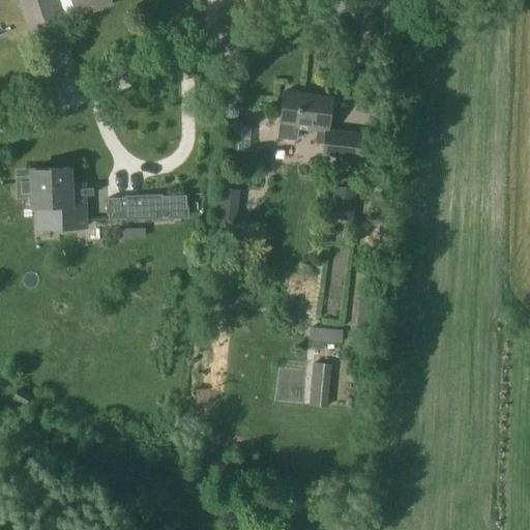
[(112,3),(110,0),(6,0),(8,3),(18,0),(19,0),(28,24),(59,13),(58,8),(74,3),(77,10),(92,5),(94,9),(112,3)]
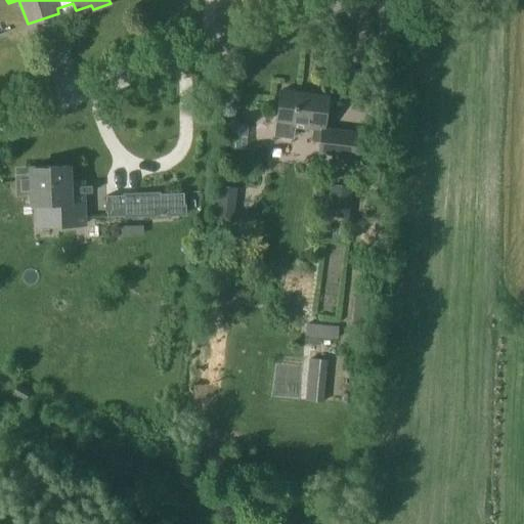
[(328,96),(280,90),(275,135),(293,137),(295,125),(313,128),(312,140),(320,141),(319,151),(355,157),(359,132),(323,128),(328,96)]
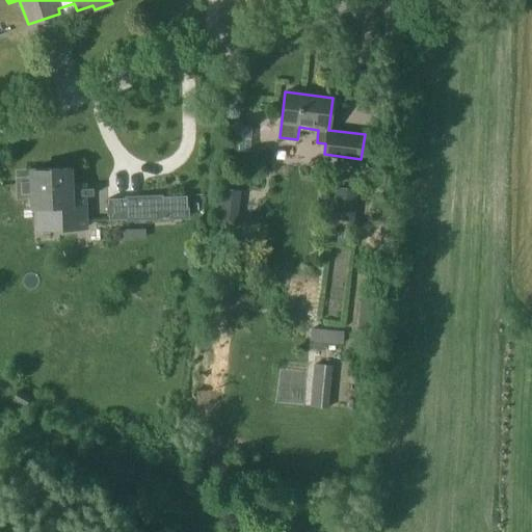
[(245,150),(245,124),(228,125),(229,151),(245,150)]
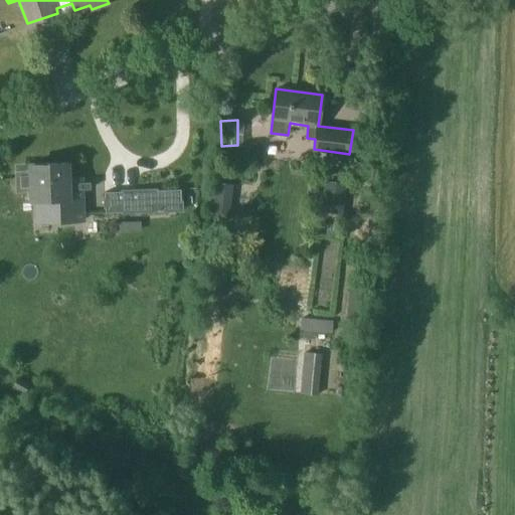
[(31,170),(15,171),(16,191),(32,191),(32,200),(36,200),(37,222),(57,221),(83,220),(81,178),(67,178),(66,163),(31,164),(31,170)]
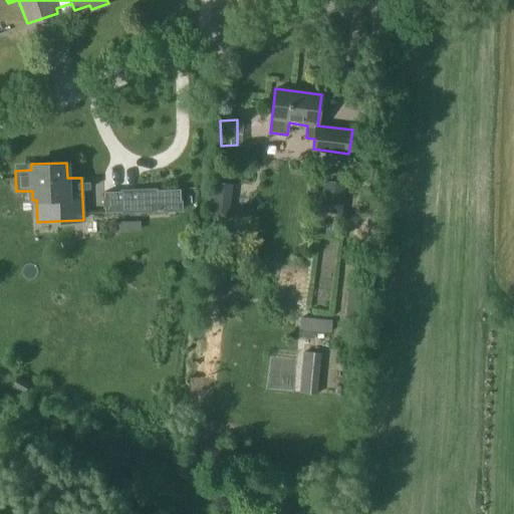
[(324,180),(320,211),(341,214),(346,183),(324,180)]
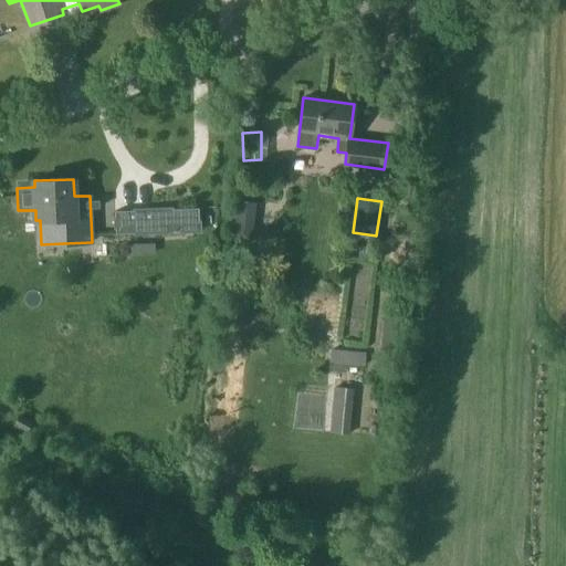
[(117,233),(189,227),(186,205),(115,210),(117,233)]
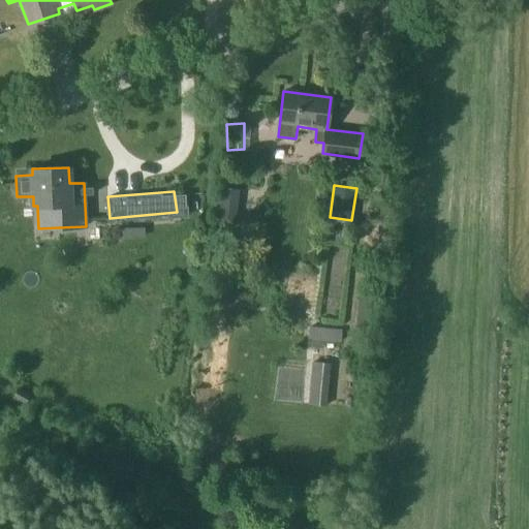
[(145,225),(121,226),(122,237),(146,236),(145,225)]
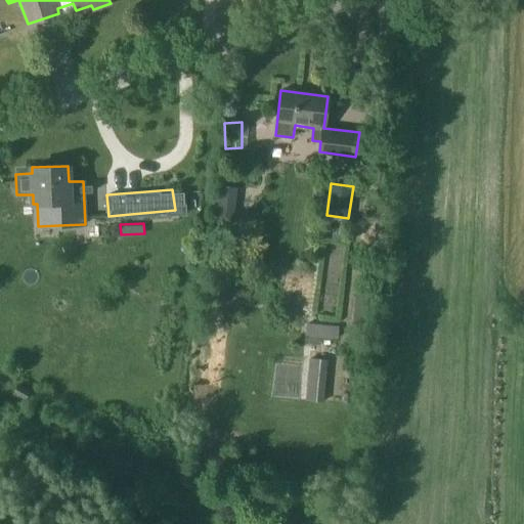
[(276,306),(301,305),(300,269),(274,270),(276,306)]
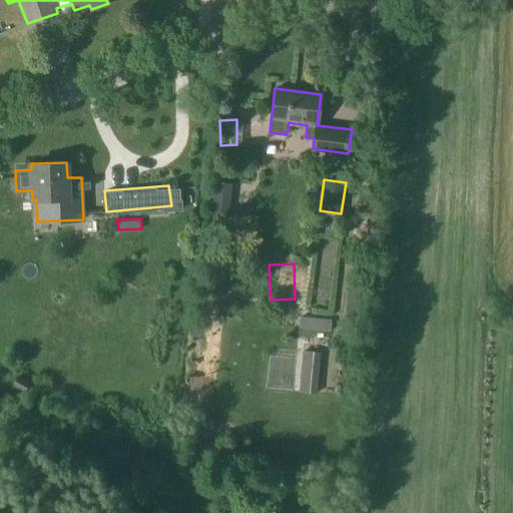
[(342,320),(300,317),(299,330),(330,333),(329,339),(340,340),(342,320)]
